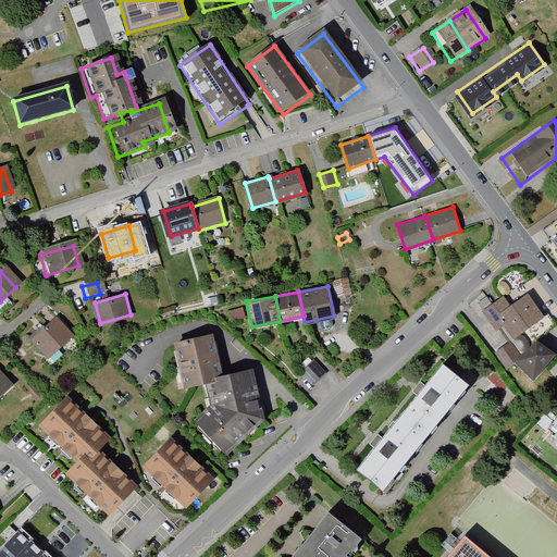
[(498,304),(479,316),(492,334),(497,331),(506,343),(537,321),(523,299),(504,312),(498,304)]
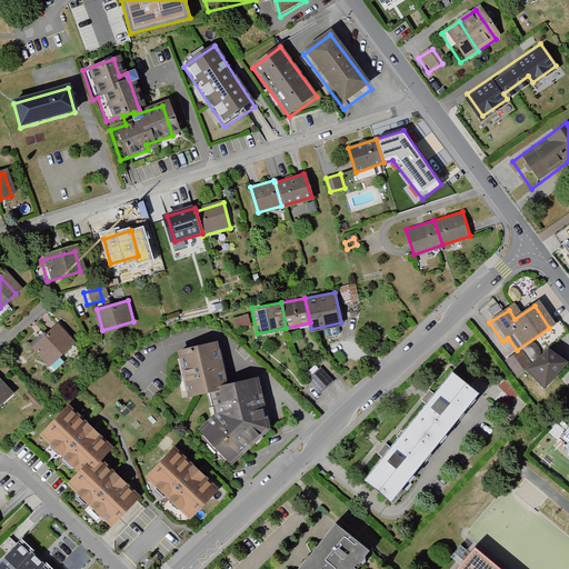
[(59,323),(32,348),(49,366),(76,342),(59,323)]
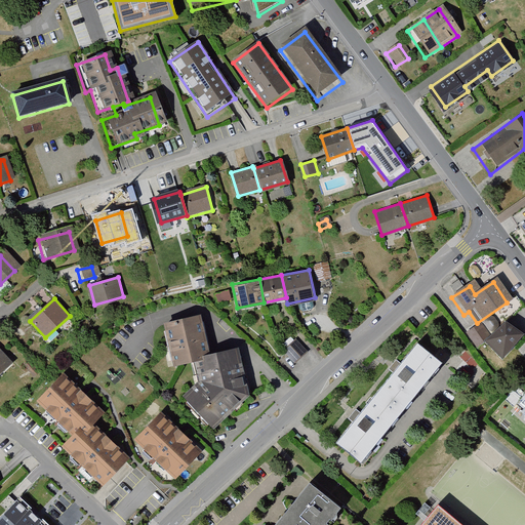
[(174,363),(196,358),(209,355),(200,315),(165,323),(174,363)]
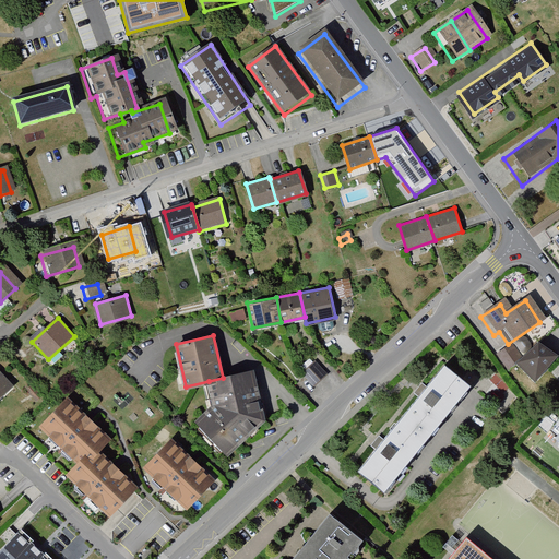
[(508,347),(492,357),(504,372),(511,368),(526,384),(549,360),(530,345),(515,359),(508,347)]
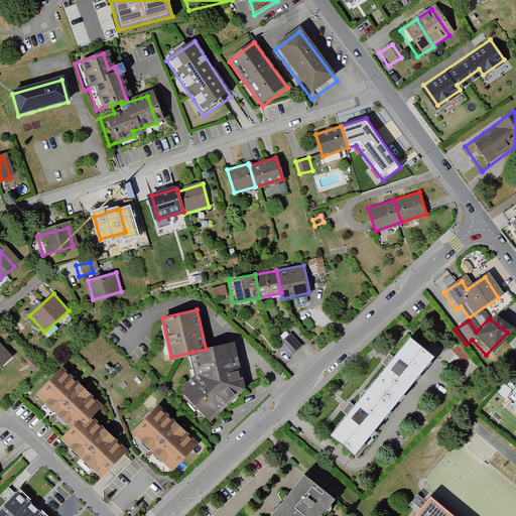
[(411,338),(372,385),(395,404),(434,357),(411,338)]
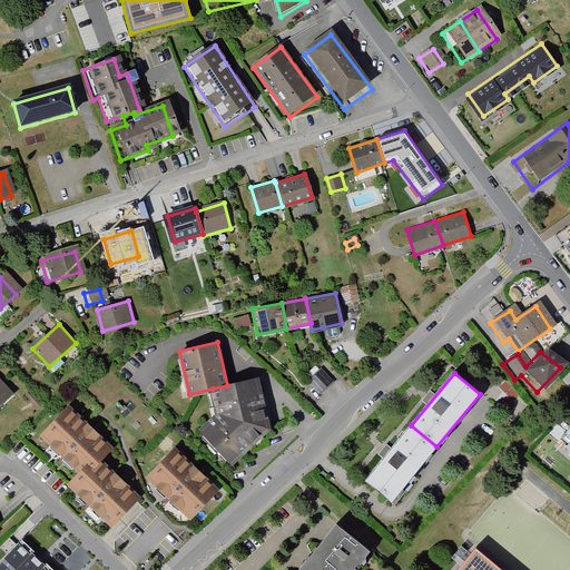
[(227,385),(213,389),(218,412),(199,432),(232,463),(269,429),(257,379),(227,385)]
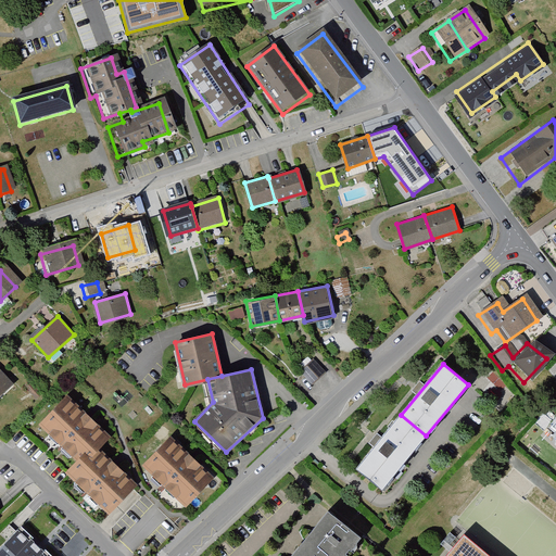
[(0,396),(12,384),(0,371),(0,396)]
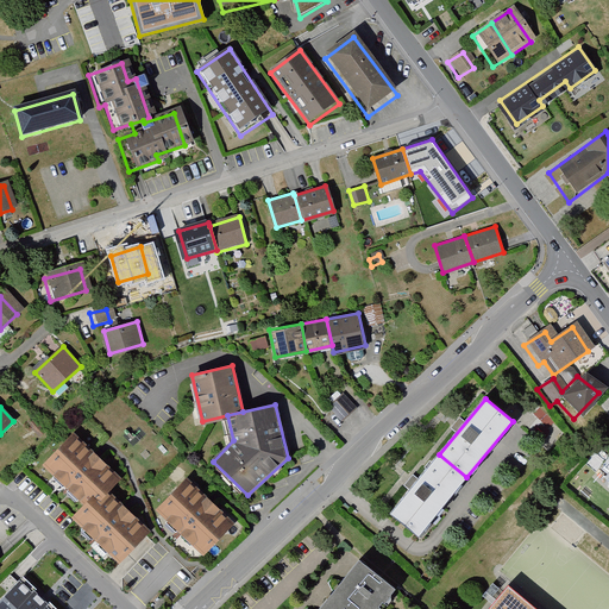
[(73,432),(42,463),(81,502),(90,493),(94,496),(105,485),(115,475),(73,432)]
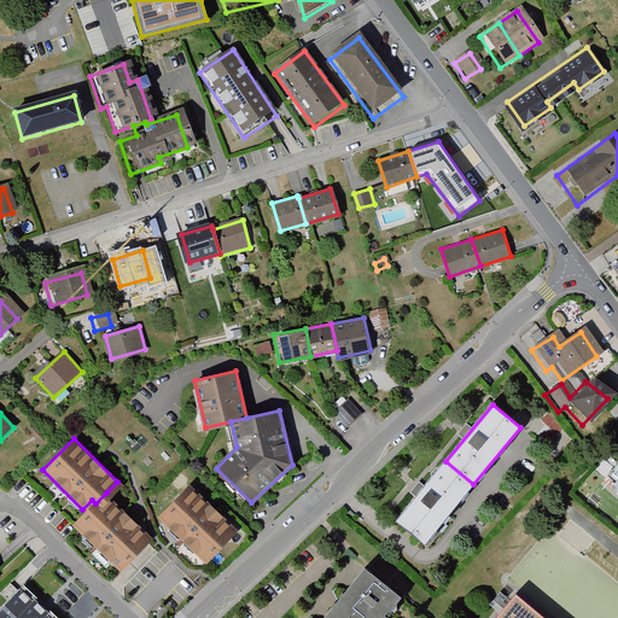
[(445,461),(396,522),(425,544),(473,484),(445,461)]
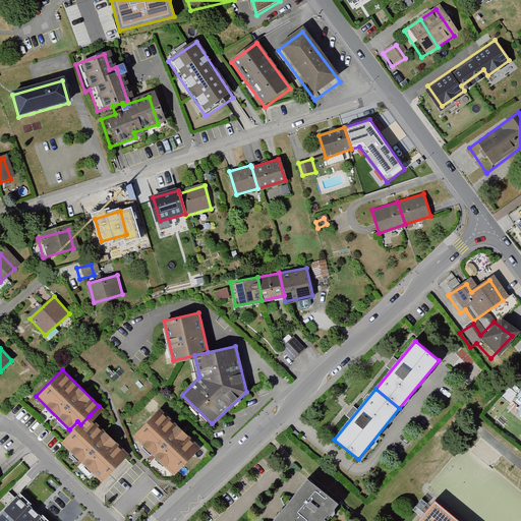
[(201,448),(162,409),(136,436),(176,473),(201,448)]
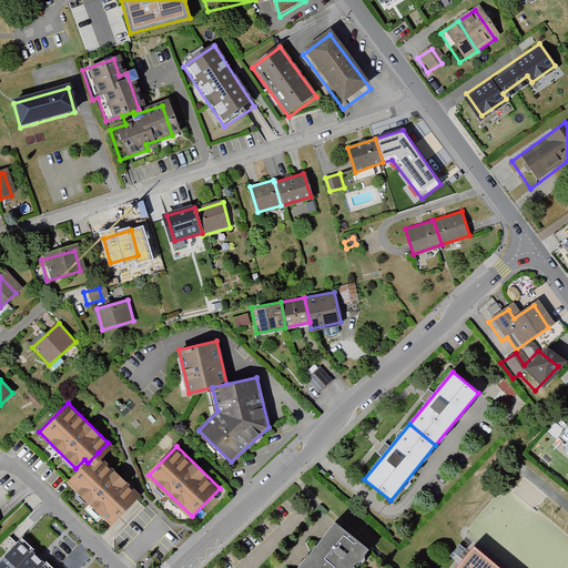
[(84,459),(75,468),(64,480),(110,524),(139,493),(98,453),(88,463),(84,459)]
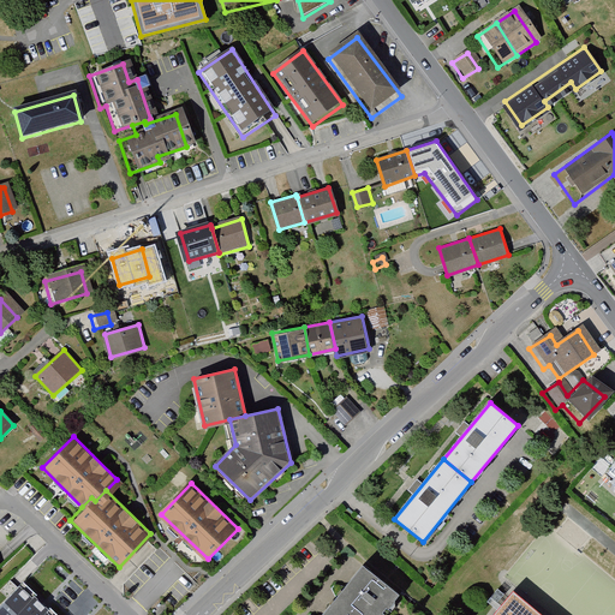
[(362,561),(334,595),(359,614),(376,614),(396,590),(362,561)]
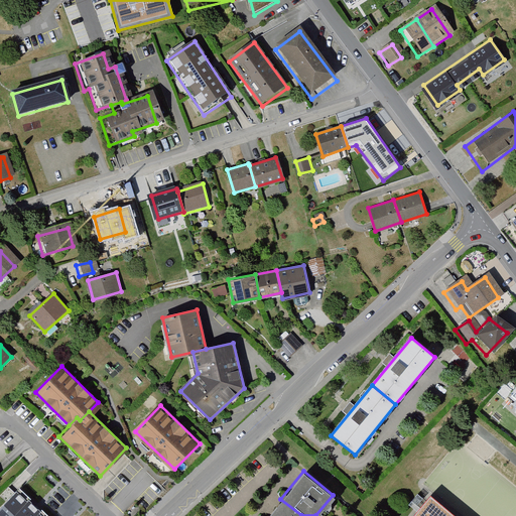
[(50,515),(19,487),(0,507),(0,515),(50,515)]
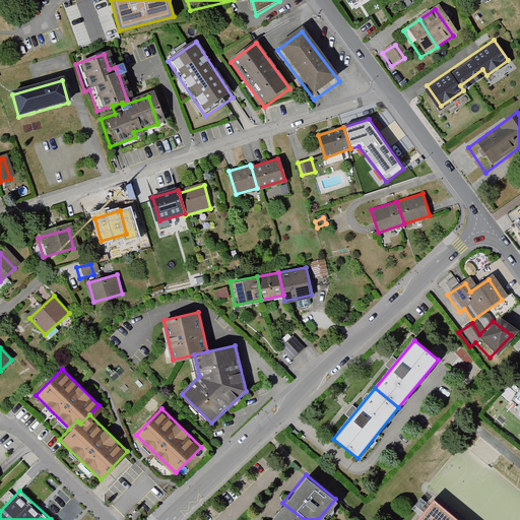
[(461,519),(436,499),(417,519),(461,519)]
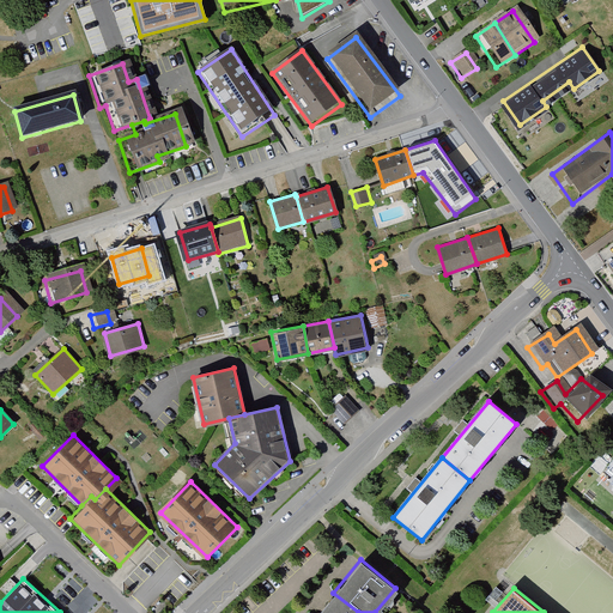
[(358,612),(333,593),(316,612),(358,612)]
